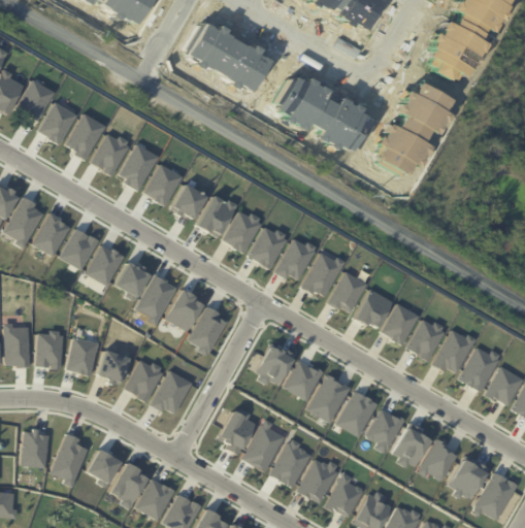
[(153,0),(138,25),(124,18),(121,23),(112,19),(116,12),(99,3),(97,2),(95,5),(86,0),(153,0)]
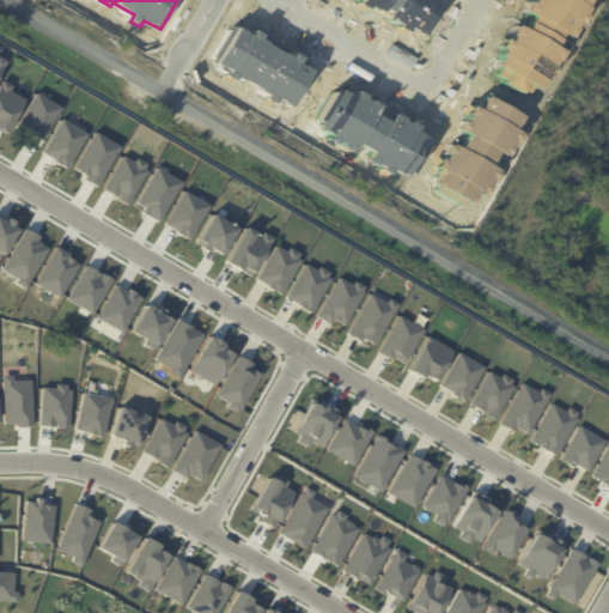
[(448,0),(426,36),(413,28),(408,36),(396,29),(400,23),(372,6),(367,13),(357,7),(361,0),(448,0)]
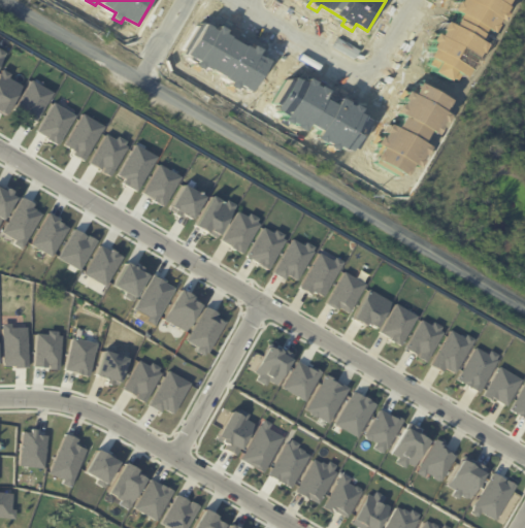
[(513,0),(507,12),(512,14),(507,22),(503,20),(496,33),(490,30),(484,40),(491,44),(483,58),(485,60),(481,68),(478,66),(469,77),(458,72),(454,80),(435,72),(440,62),(430,56),(437,43),(434,41),(438,33),(443,35),(451,22),(455,24),(462,14),(454,10),(460,0),(513,0)]
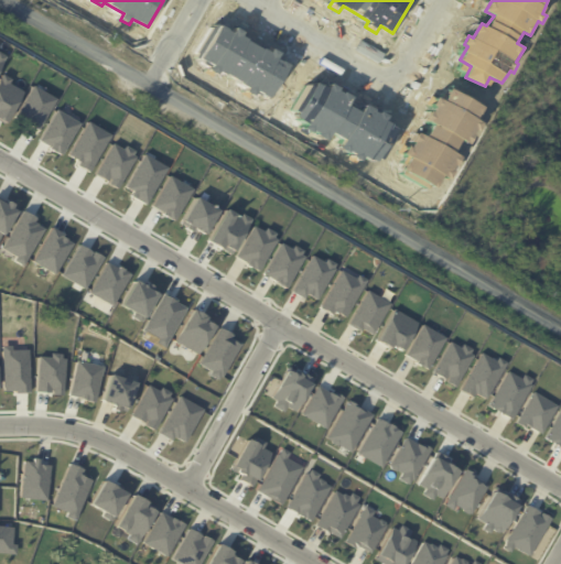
[(218,24),(234,32),(236,28),(246,32),(244,36),(271,52),(273,49),(282,53),(280,58),(291,64),(273,100),(259,94),(257,98),(246,93),(249,87),(222,72),(219,76),(208,69),(211,65),(197,58),(218,24)]
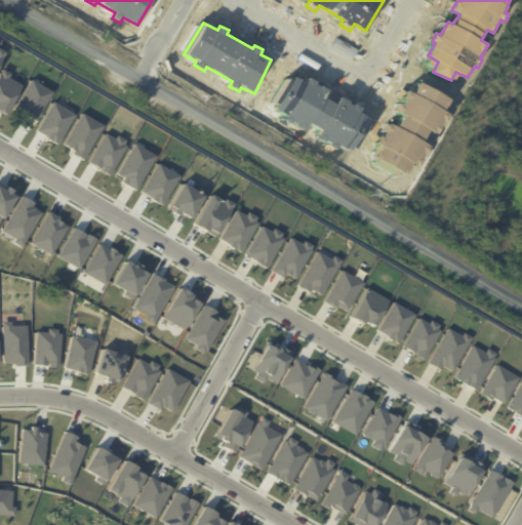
[(0,72),(0,113),(3,115),(23,85),(8,77),(11,74),(2,69),(0,72)]
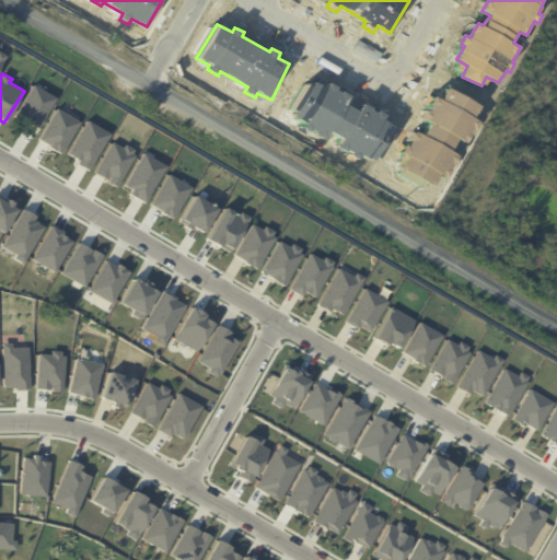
[(394,131),(396,133),(382,159),(379,158),(375,162),(364,155),(359,163),(348,158),(351,151),(339,146),(344,139),(337,136),(334,141),(312,131),(310,135),(300,130),(304,123),(294,117),(297,114),(291,111),(306,83),(313,86),(316,81),(328,88),(331,82),(340,86),(338,90),(352,96),(349,104),(360,111),(364,103),(387,115),(384,119),(396,126),(394,131)]
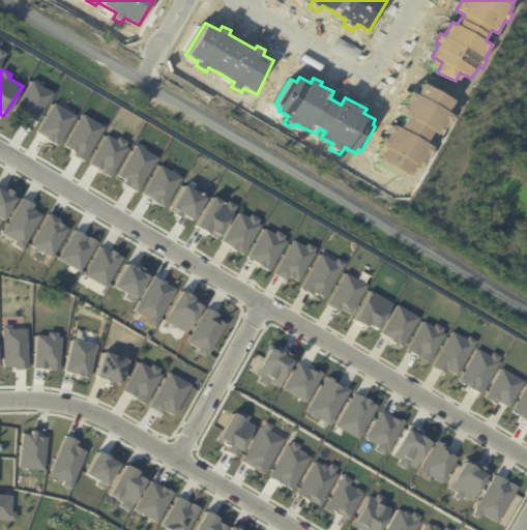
[(31,80),(54,93),(37,122),(15,110),(31,80)]
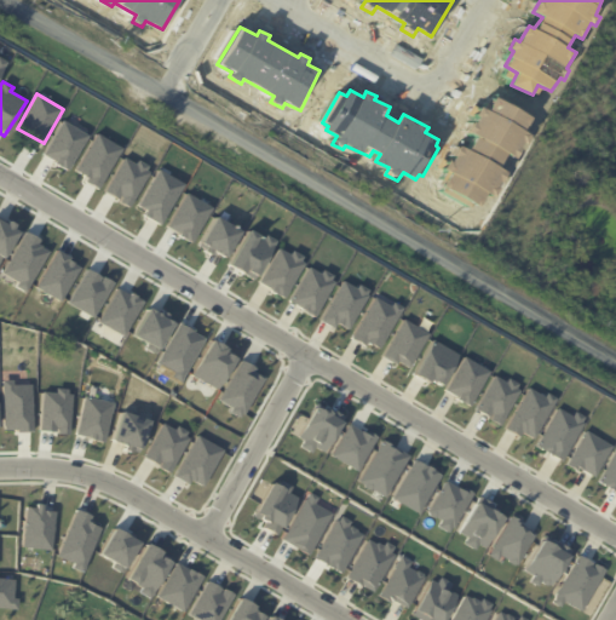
[(495,97),(534,118),(527,131),(533,135),(527,145),(524,144),(523,148),(524,149),(518,160),(508,155),(501,167),(510,172),(505,183),(502,182),(500,188),(501,189),(496,197),(489,194),(483,207),(444,187),(453,173),(445,170),(452,160),(454,161),(456,156),(453,155),(460,144),(468,150),(477,137),(465,131),(470,122),(472,125),(477,118),(473,115),(479,105),(489,109),(495,97)]
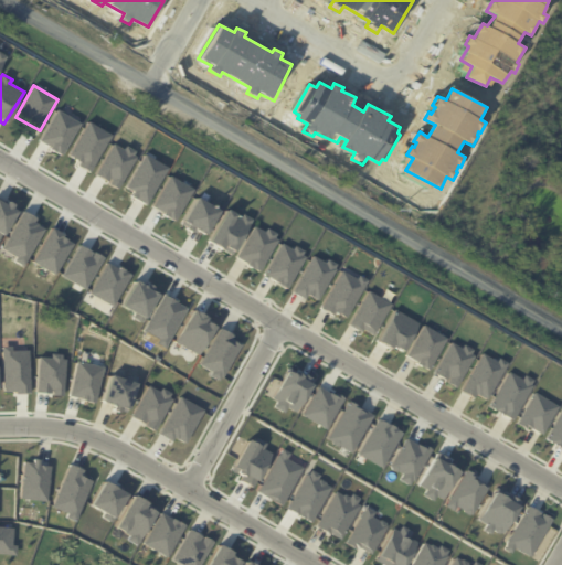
[(57,109),(81,124),(63,156),(50,149),(51,147),(39,141),(57,109)]
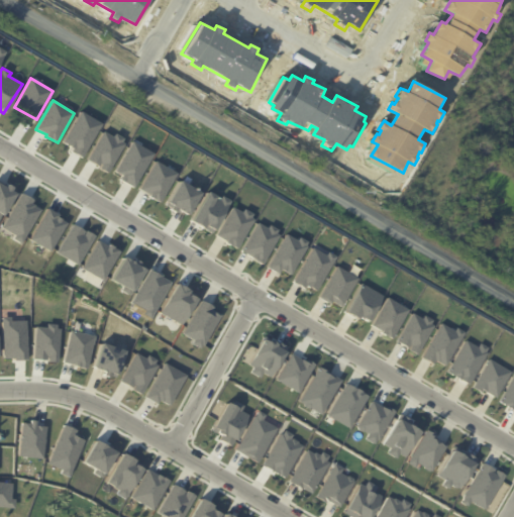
[(81,111),(102,124),(83,159),(71,151),(73,149),(63,143),(81,111)]
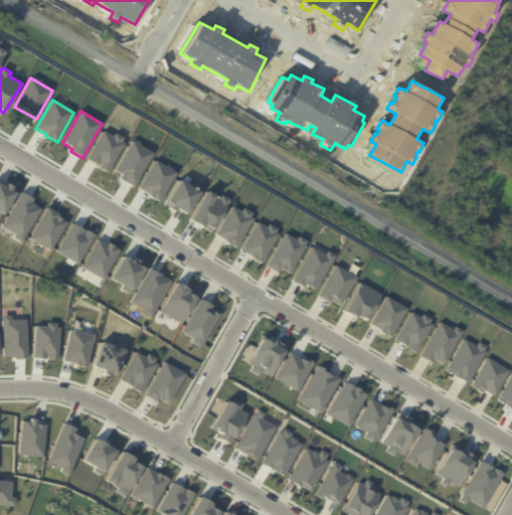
[(104,131),(113,136),(115,133),(124,138),(121,141),(125,143),(109,173),(100,167),(100,166),(88,160),(104,131)]
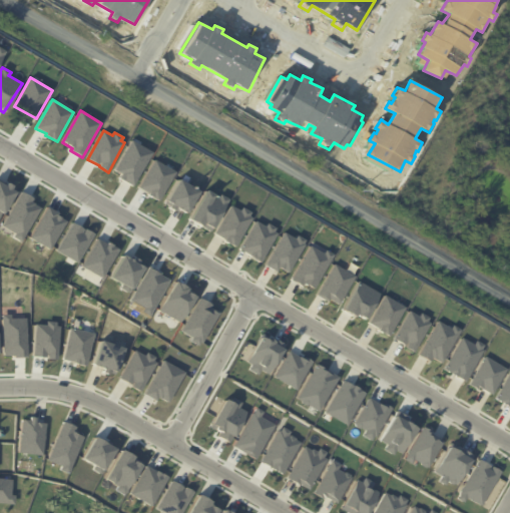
[(132,140),(153,153),(133,187),(118,178),(121,174),(115,169),(132,140)]
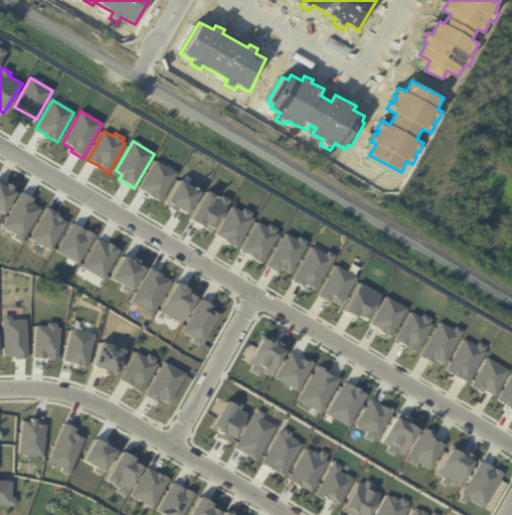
[(155,160),(177,173),(160,202),(148,195),(149,194),(139,188),(155,160)]
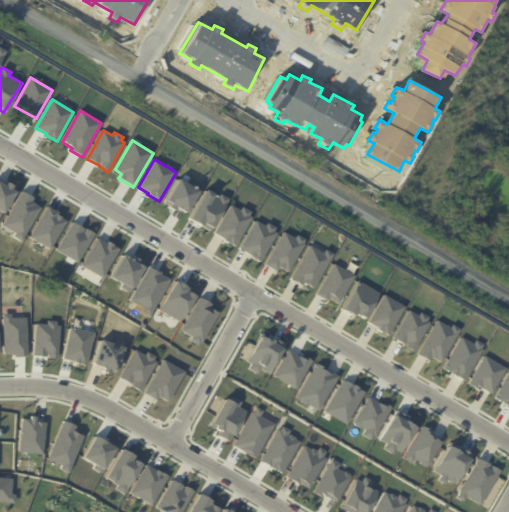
[(177,179),(198,191),(185,214),(176,208),(174,211),(168,207),(169,206),(163,202),(177,179)]
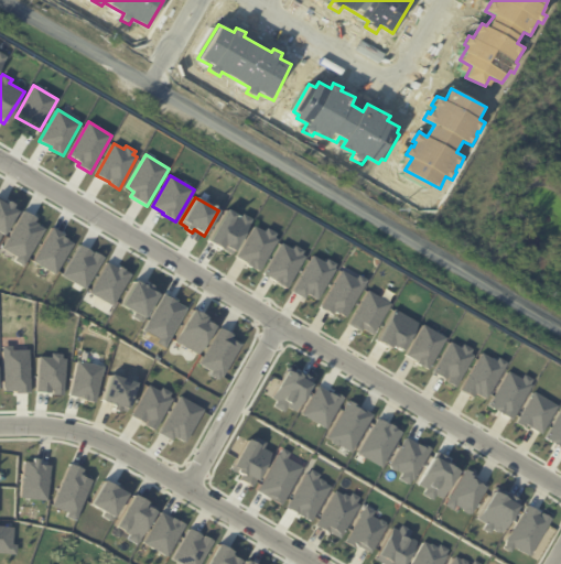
[(0,198),(8,204),(10,201),(17,204),(14,207),(20,210),(0,240),(0,198)]
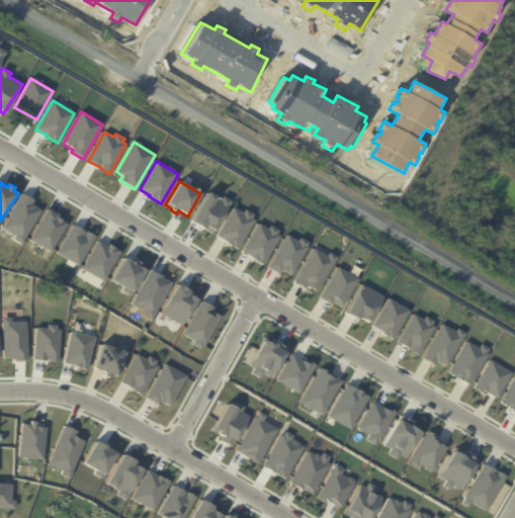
[(206,192),(222,200),(224,196),(232,201),(212,234),(190,222),(206,192)]
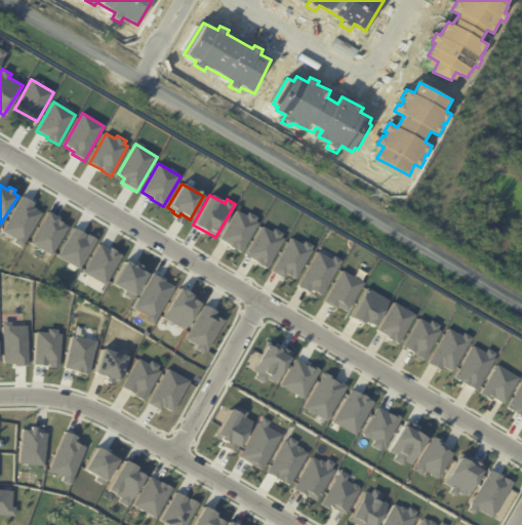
[(24,196),(36,203),(34,207),(43,213),(24,247),(2,233),(24,196)]
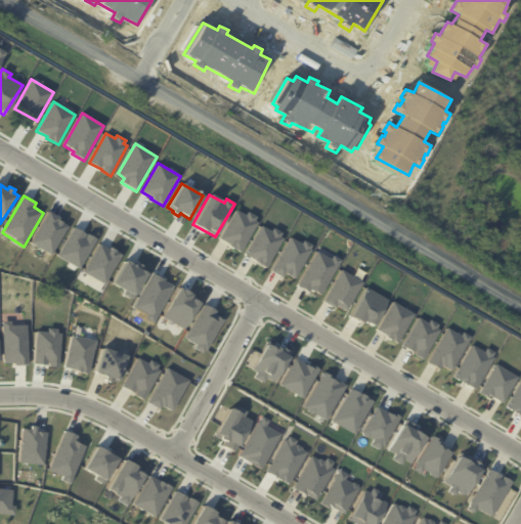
[(236,209),(246,215),(248,212),(257,217),(255,221),(258,222),(242,253),(228,247),(229,245),(219,238),(236,209)]
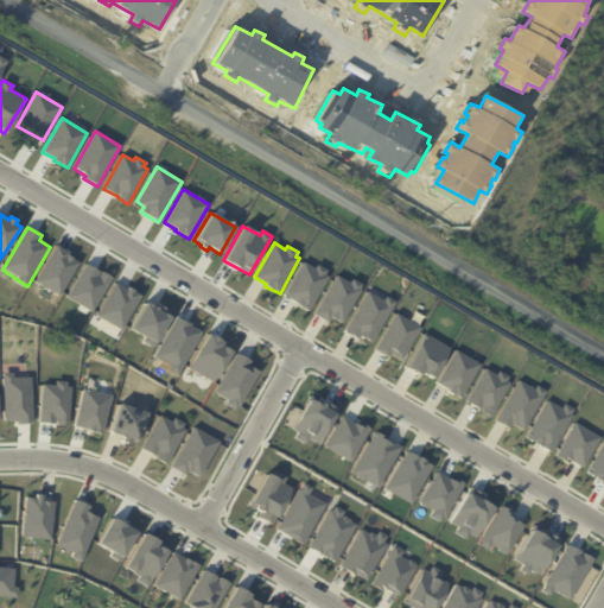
[(58,246),(70,252),(69,255),(81,263),(62,296),(37,282),(58,246)]
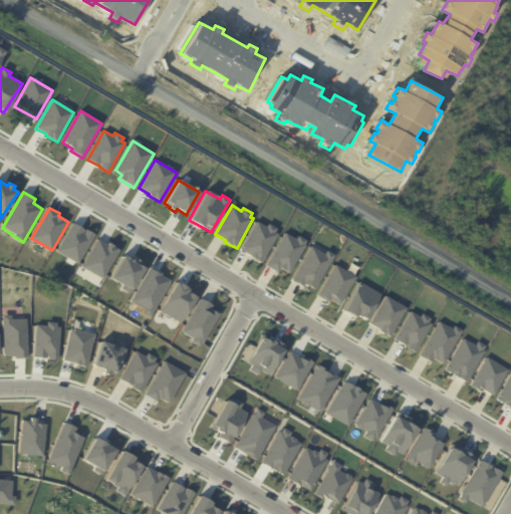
[(257,221),(267,227),(269,224),(277,228),(275,232),(279,234),(262,264),(241,250),(257,221)]
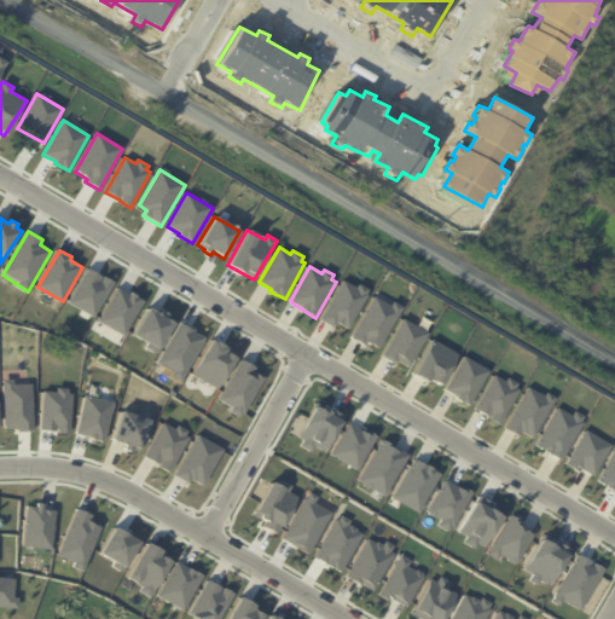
[(90,268),(116,283),(96,318),(69,302),(90,268)]
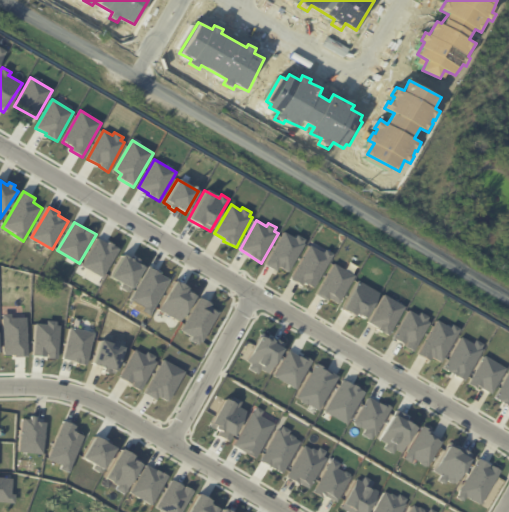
[(284,231),(295,238),(297,235),(305,240),(304,243),(305,244),(288,273),(279,267),(276,271),(265,265),(284,231)]
